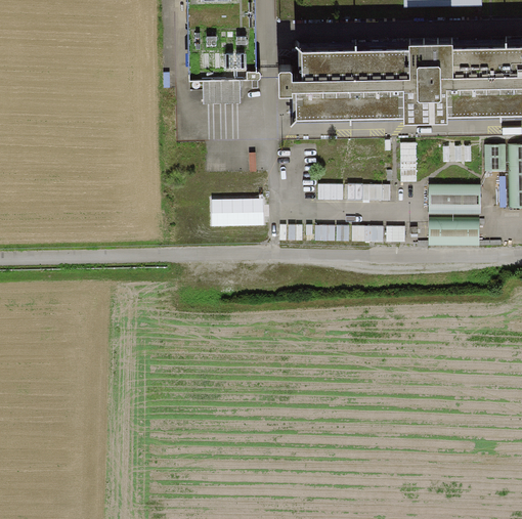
[(189,0),(191,86),(205,86),(243,85),(255,85),(255,93),(260,93),(260,85),(261,85),(263,83),(263,79),(261,77),(259,77),(257,0),(189,0)]
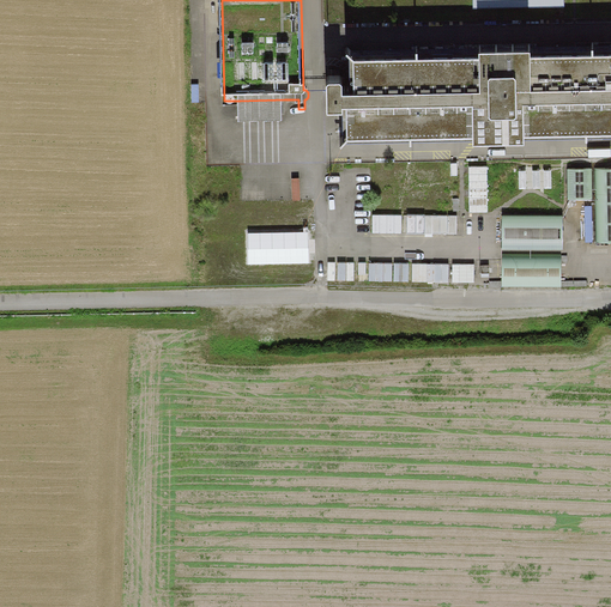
[(472,0),(473,14),(563,12),(563,0),(472,0)]
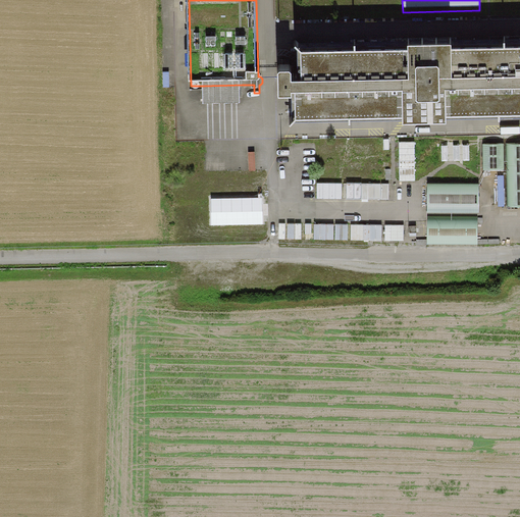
[(300,89),(300,118),(519,114),(519,47),(458,48),(457,41),(413,42),(413,49),(305,51),(306,76),(295,76),(294,67),(281,68),(281,93),(295,93),(295,89),(300,89)]
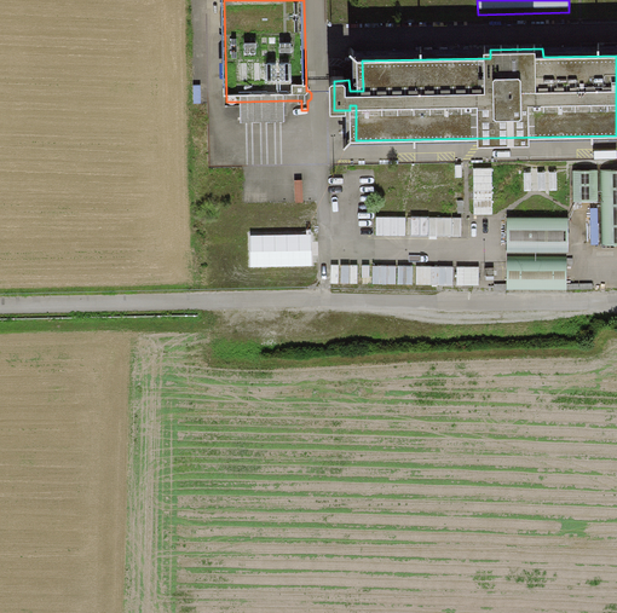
[(287,100),(242,102),(243,128),(288,127),(287,100)]
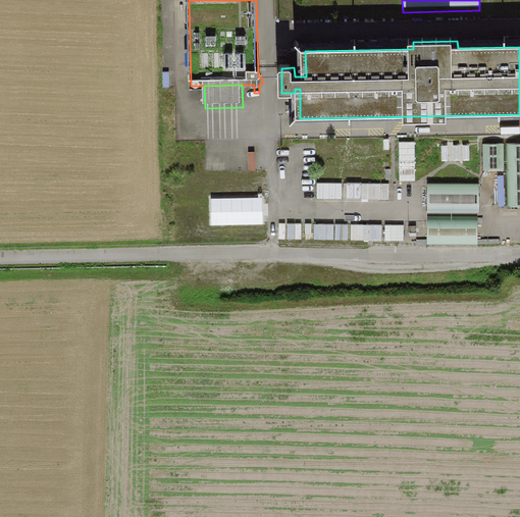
[(482,175),(504,175),(504,148),(482,148),(482,175)]
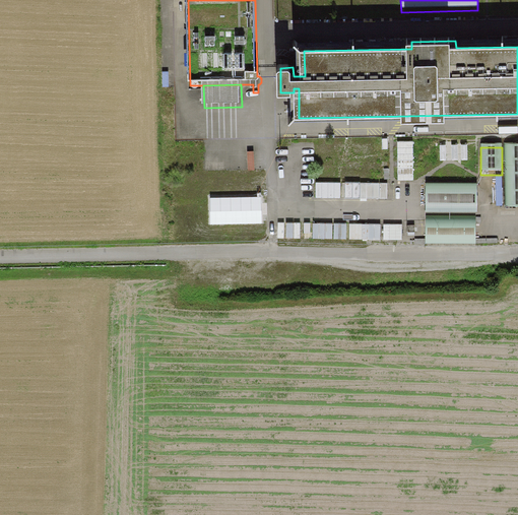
[(506,210),(517,209),(517,147),(505,147),(506,210)]
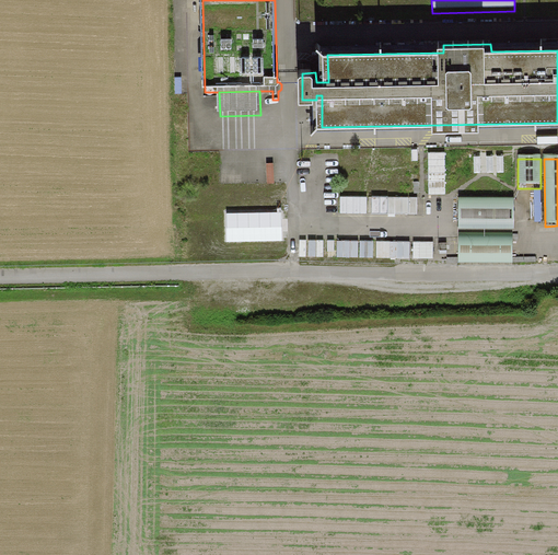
[(457,233),(513,233),(513,201),(457,201),(457,233)]
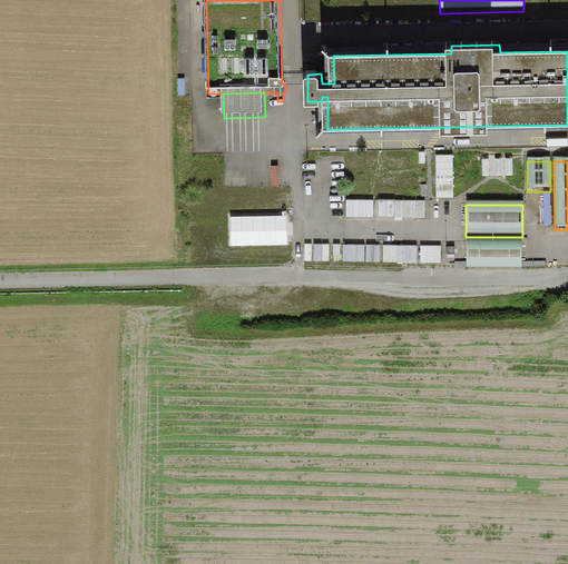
[(467,274),(521,273),(521,243),(467,243),(467,274)]
